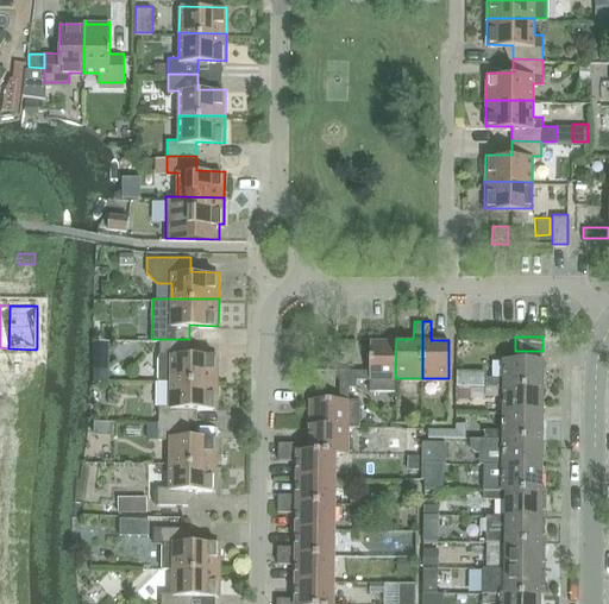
[(189,339),(159,339),(159,379),(170,379),(218,381),(218,354),(189,353),(189,339)]
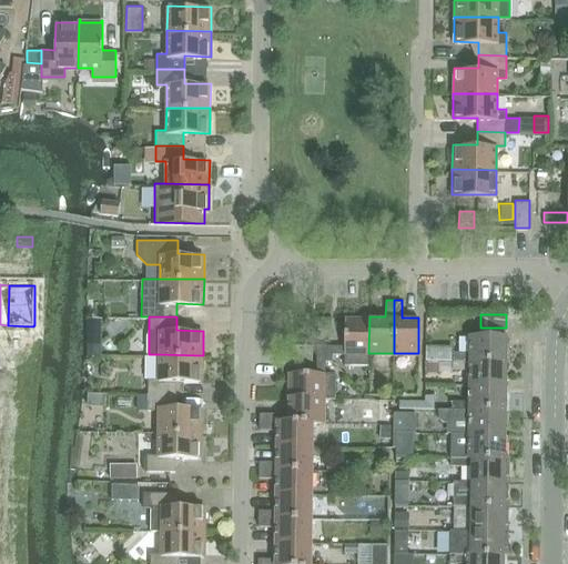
[(369,363),(369,353),(368,353),(369,316),(345,316),(344,344),(316,344),(316,352),(332,352),(344,352),(344,363),(369,363)]
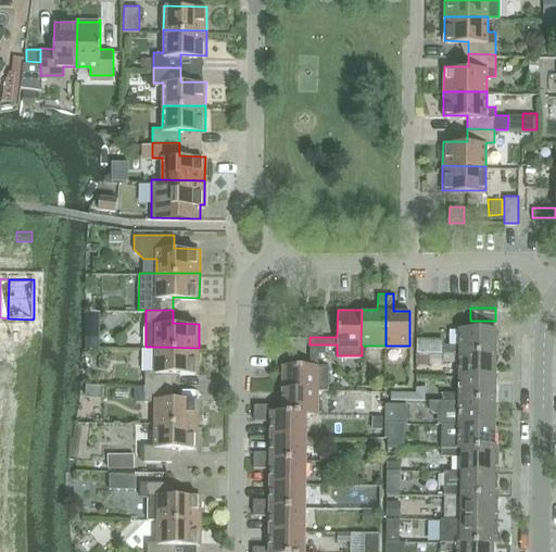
[(443,343),(442,351),(495,352),(495,327),(470,327),(459,327),(459,343),(443,343)]
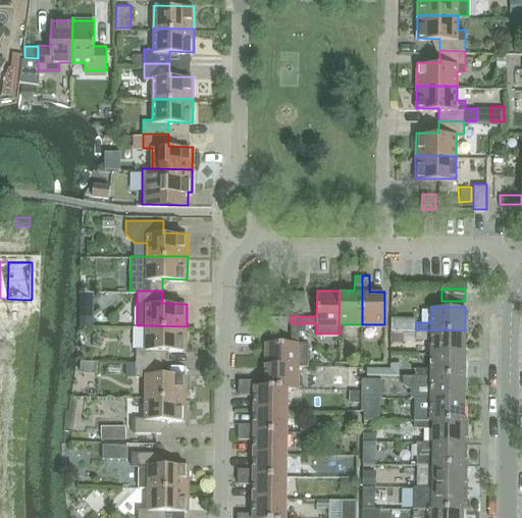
[(81,311),(80,325),(81,325),(93,325),(93,311),(81,311)]
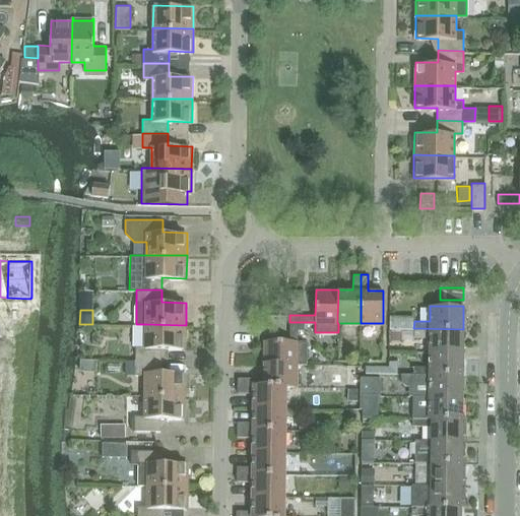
[(304,322),(289,322),(289,340),(264,339),(264,363),(297,364),(307,364),(307,340),(298,339),(298,329),(304,329),(304,322)]
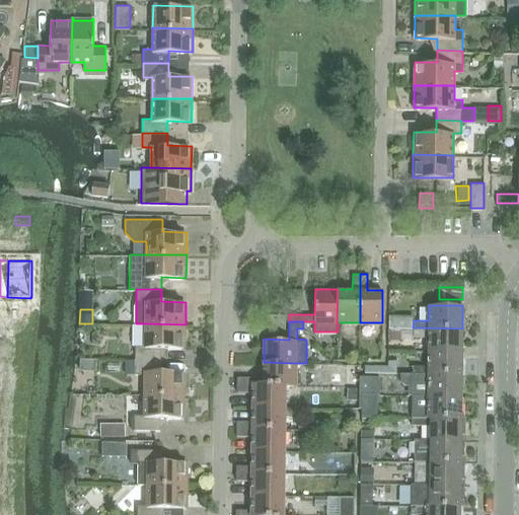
[(135,345),(135,359),(160,359),(160,347),(184,347),(186,324),(145,323),(145,345),(135,345)]
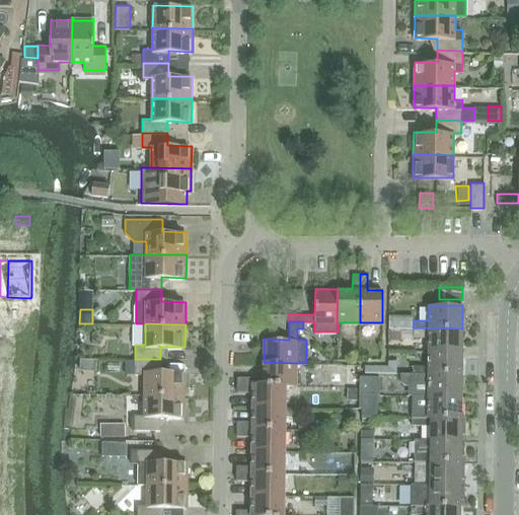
[(413,327),(413,335),(429,336),(429,350),(462,351),(462,328),(413,327)]
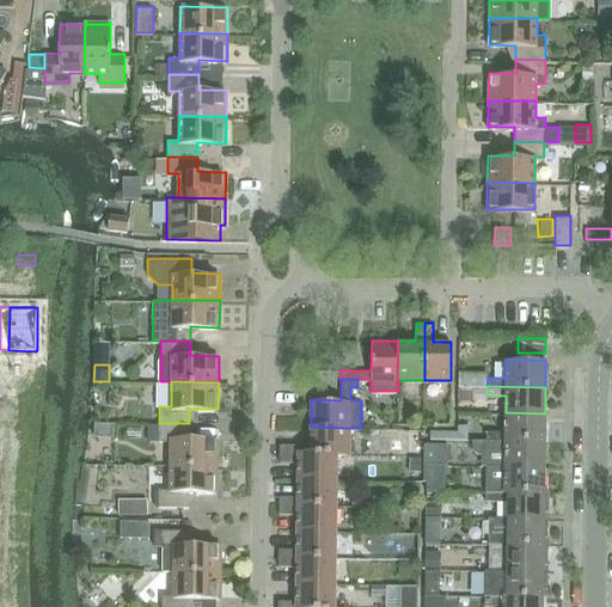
[(487,430),(487,439),(545,439),(545,414),(506,412),(506,430),(487,430)]
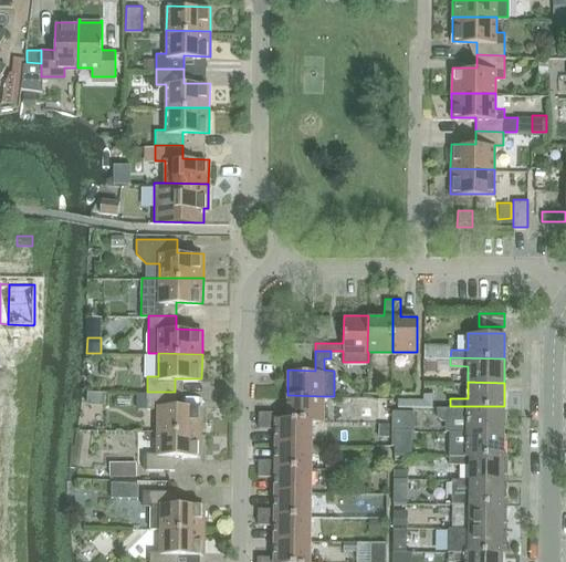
[(157,407),(157,429),(201,430),(201,405),(175,405),(175,392),(147,392),(147,407),(157,407)]
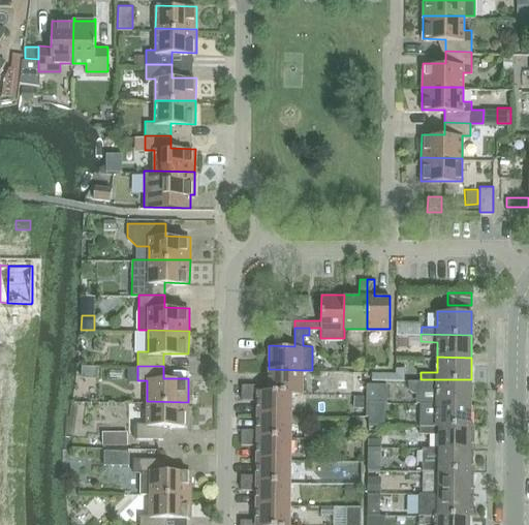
[(242,383),(242,391),(291,392),(302,392),(302,370),(269,369),(269,383),(242,383)]
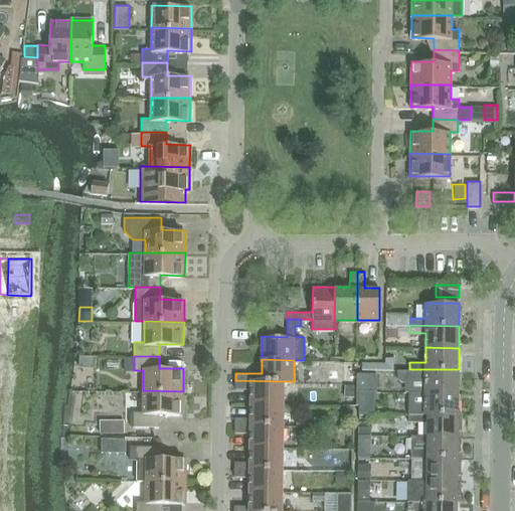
[(396,369),(396,372),(397,375),(398,377),(401,379),(404,380),(409,380),(409,391),(424,391),(458,391),(459,369),(409,369),(397,369),(396,369)]
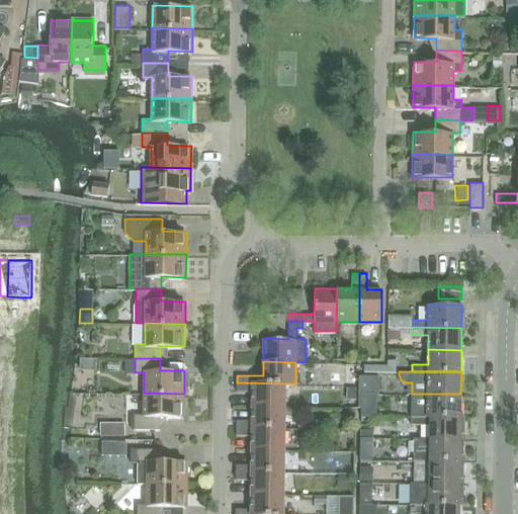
[(378,374),(360,374),(360,392),(378,393),(378,374)]
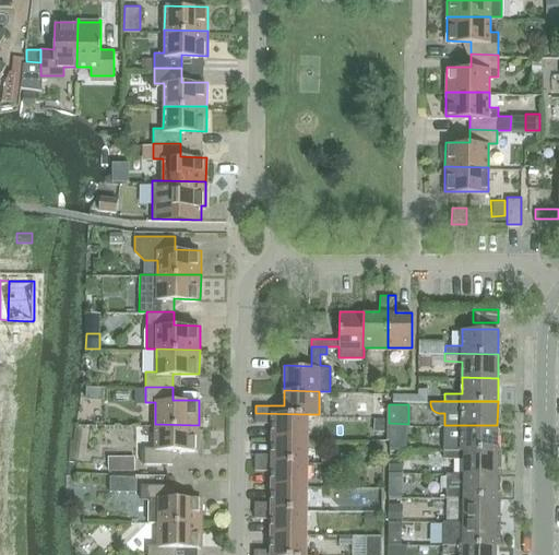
[(272,422),(272,437),(308,437),(308,414),(256,413),(254,421),(272,422)]
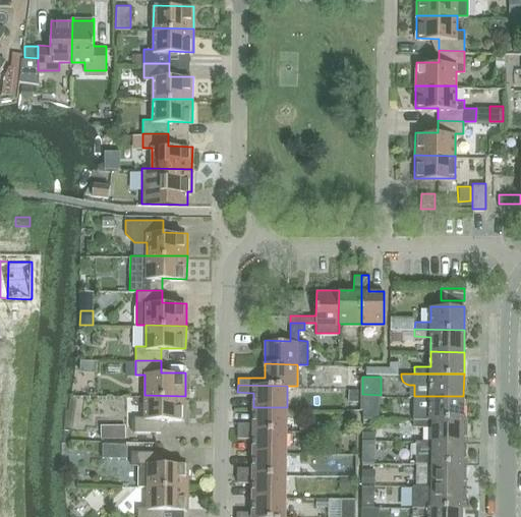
[(185,396),(145,395),(145,416),(134,415),(134,431),(160,431),(161,418),(184,418),(185,396)]
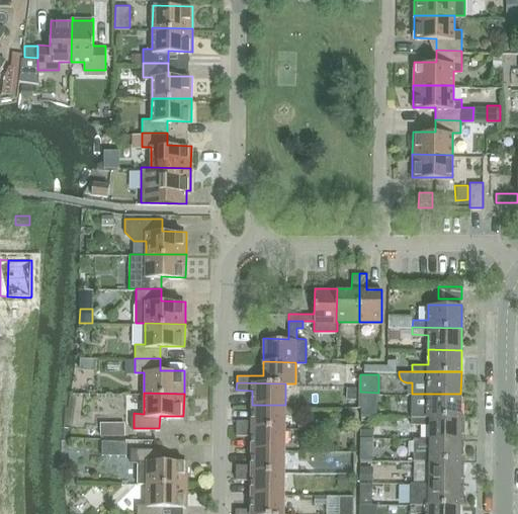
[(411,408),(411,415),(460,416),(460,415),(460,394),(427,394),(412,394),(411,408)]
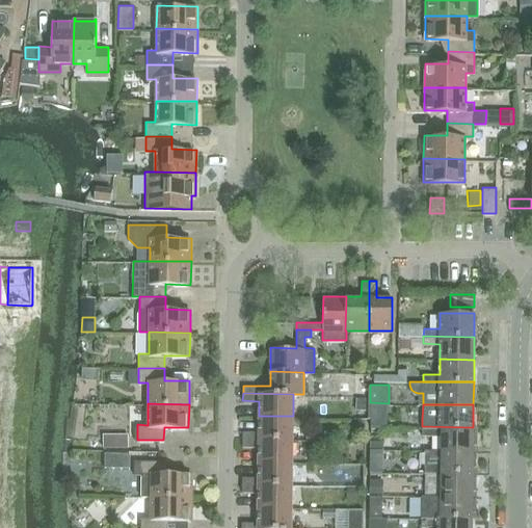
[(242,430),(242,439),(292,437),(293,416),(259,416),(259,430),(242,430)]
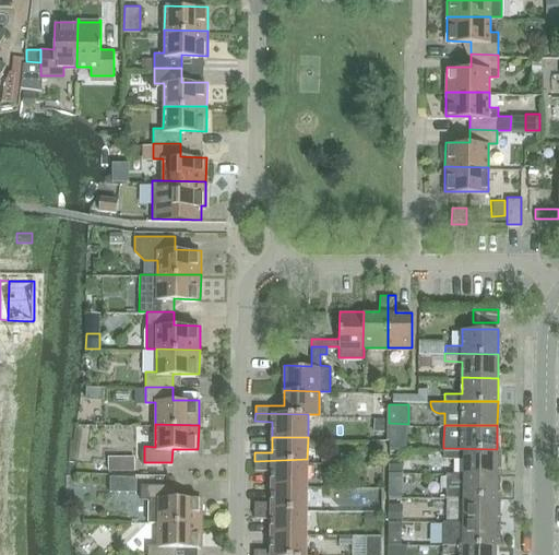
[(443,448),(443,457),(464,457),(464,472),(500,473),(501,449),(501,448),(497,448),(497,449),(443,448)]
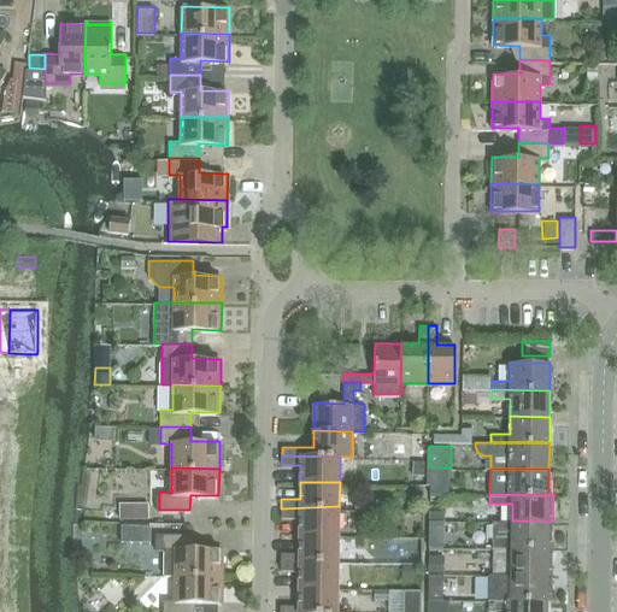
[(299,517),(299,535),(339,534),(339,506),(281,508),(281,517),(299,517)]
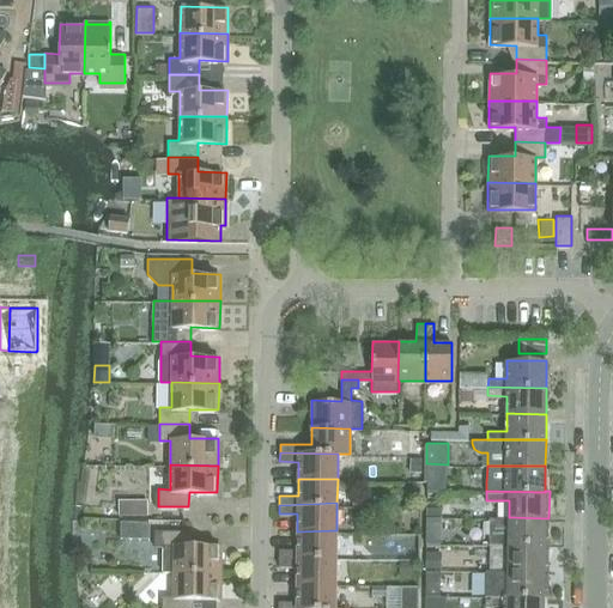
[(490,535),(490,543),(548,545),(548,518),(509,517),(490,517),(490,535)]
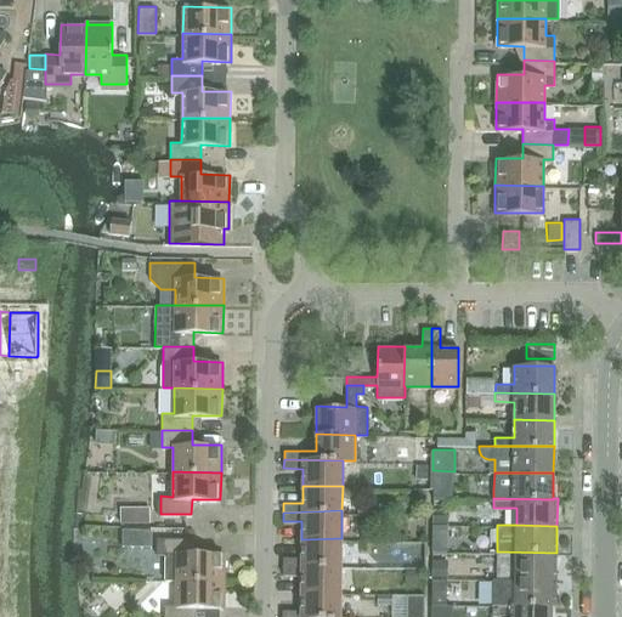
[(157,537),(157,554),(165,554),(165,579),(176,579),(224,579),(225,553),(196,553),(196,538),(157,537)]
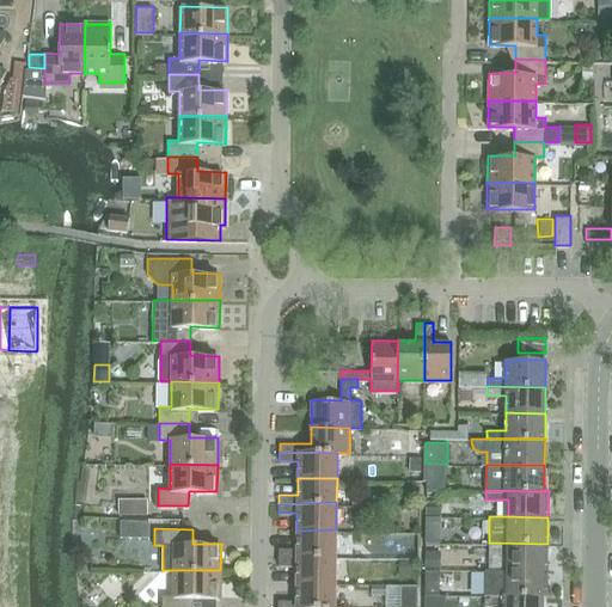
[(279,547),(279,556),(336,557),(336,529),(297,531),(297,547),(279,547)]
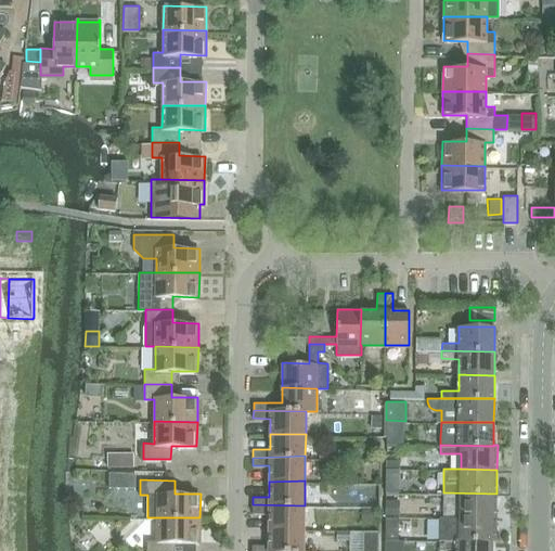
[(443,500),(443,516),(461,516),(497,516),(497,494),(443,492),(443,500)]
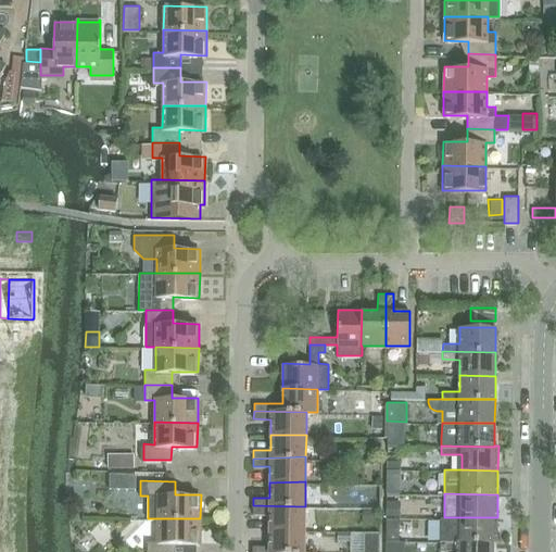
[(269,514),(269,529),(304,529),(305,506),(253,505),(252,513),(269,514)]
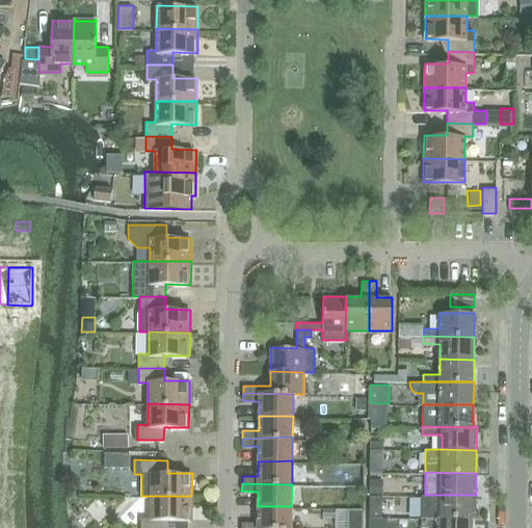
[(370,516),(381,516),(381,493),(370,493),(370,516)]
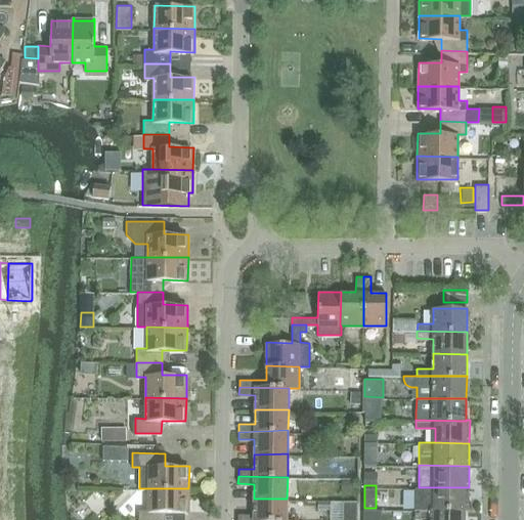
[(415,502),(415,510),(465,510),(465,511),(468,511),(468,510),(469,487),(435,487),(419,487),(415,487),(415,502)]
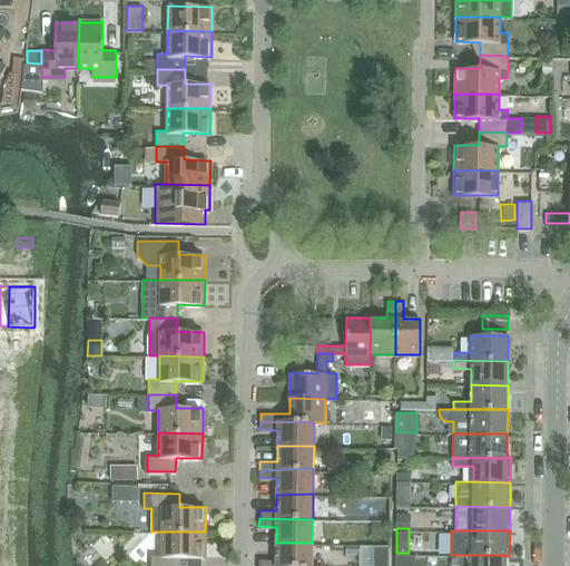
[(124,549),(153,550),(154,533),(125,532),(124,549)]
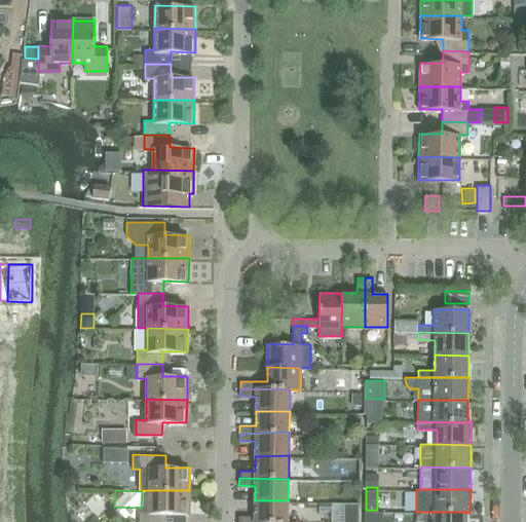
[(139,511),(139,521),(164,521),(164,514),(189,514),(189,490),(149,490),(149,511),(139,511)]
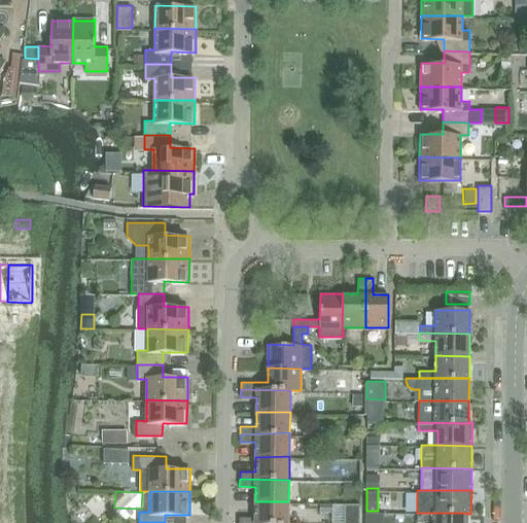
[(239,517),(239,522),(288,522),(288,501),(255,501),(255,517),(239,517)]
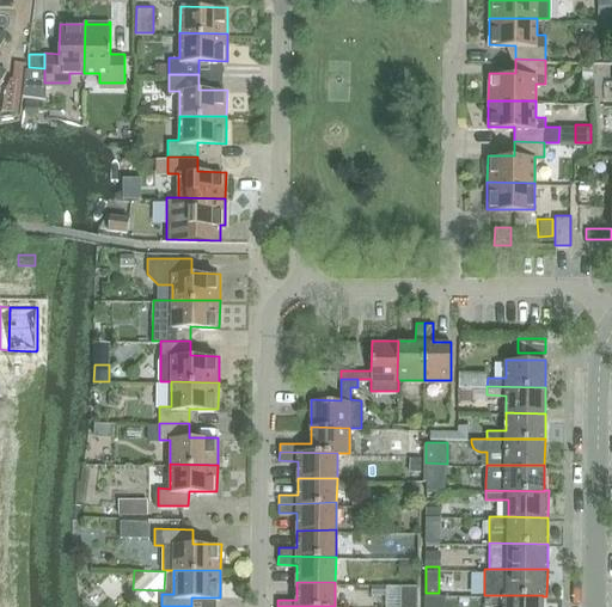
[(484,595),(484,604),(503,604),(502,606),(542,606),(543,596),(543,595),(484,595)]
